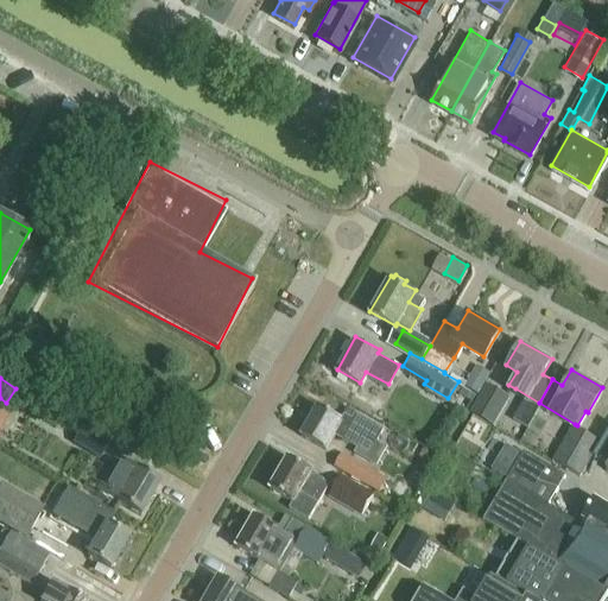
[(487,380),(472,407),(494,421),(510,392),(487,380)]
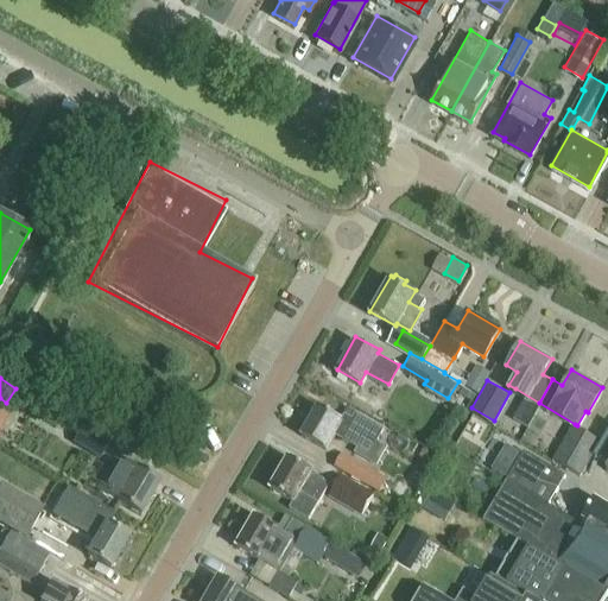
[(342,417),(318,403),(302,432),(327,445),(335,430),(359,444),(366,432),(377,438),(384,425),(355,410),(352,416),(344,411),(342,417)]
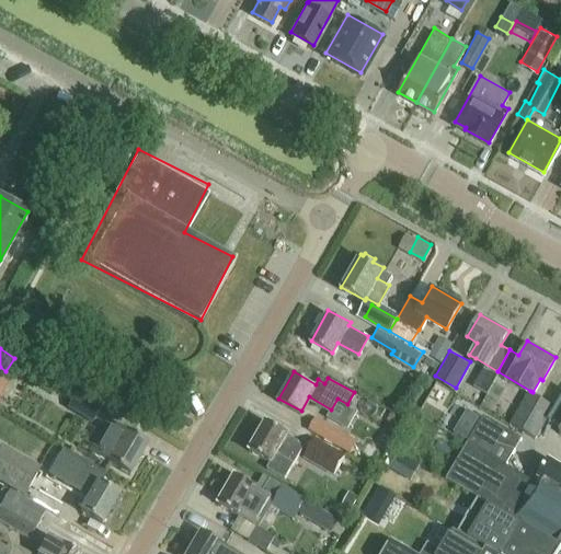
[(67,403),(91,417),(101,401),(77,385),(67,403)]
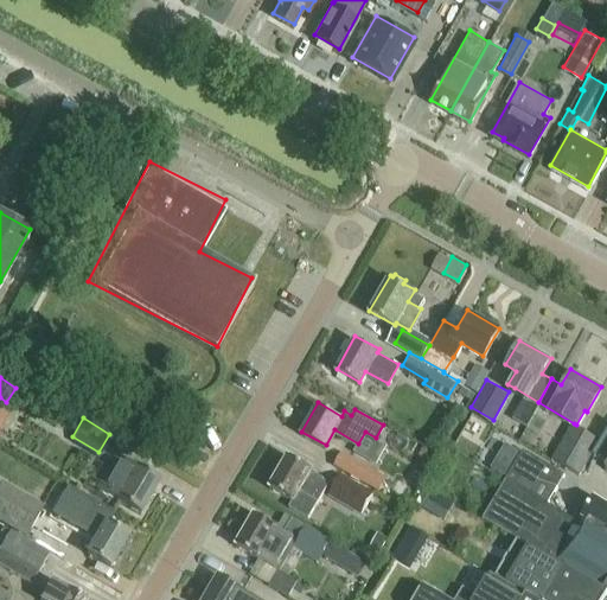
[(576,467),(595,435),(576,425),(574,423),(556,455),(576,467)]
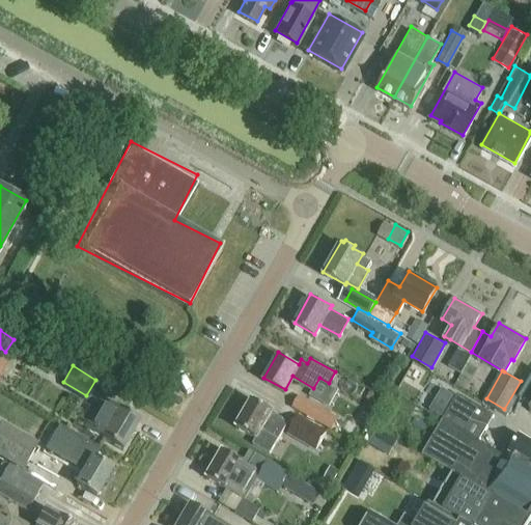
[(530,372),(518,395),(530,403),(530,372)]
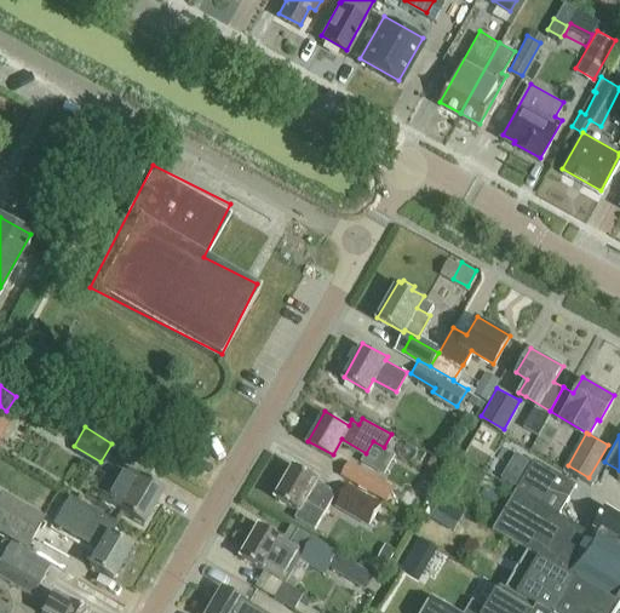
[(516,483),(532,458),(515,448),(500,474),(516,483)]
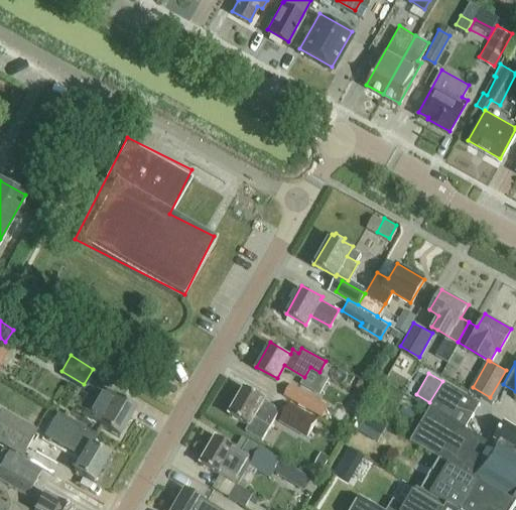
[(83,410),(100,420),(119,432),(135,406),(115,394),(120,386),(103,376),(83,410)]
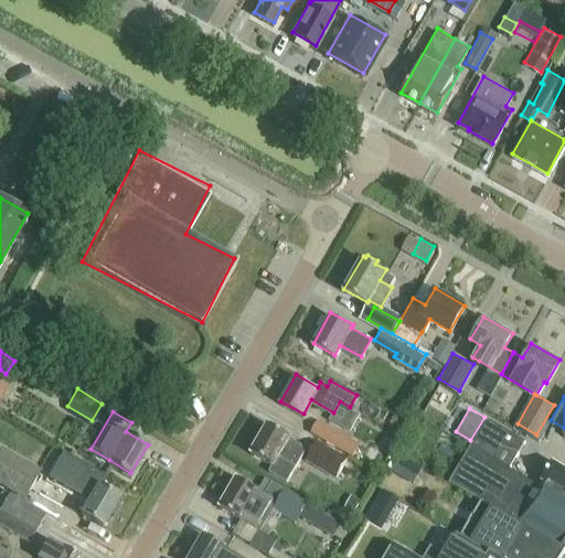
[(525,437),(486,414),(484,417),(470,440),(470,441),(509,464),(525,437)]
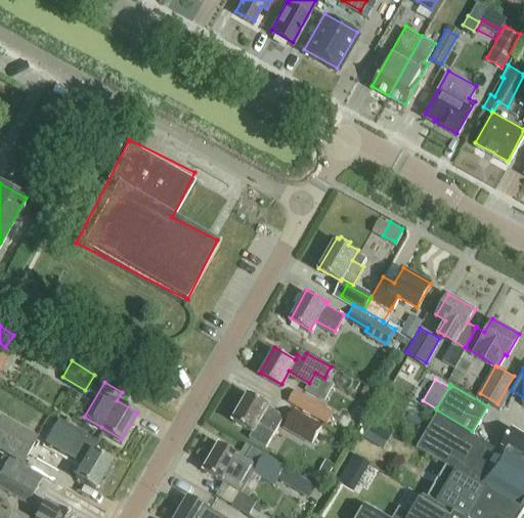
[(323,403),(294,387),(288,399),(316,416),(323,403)]
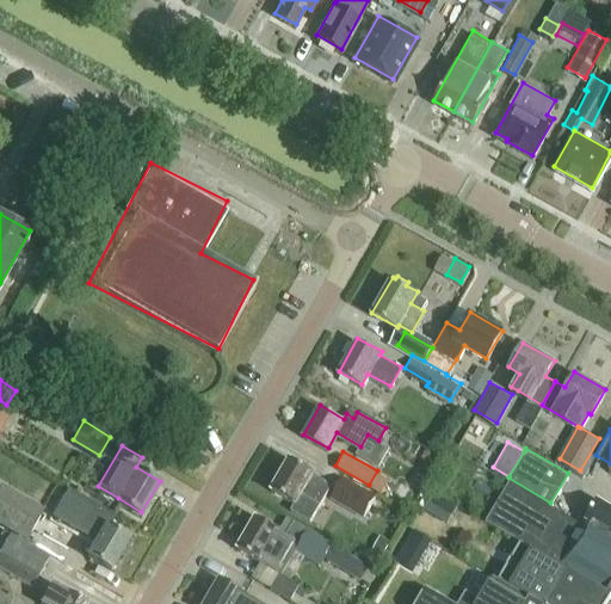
[(292,507),(304,515),(310,517),(331,482),(325,479),(326,478),(314,472),(315,470),(290,456),(272,488),(295,501),(292,507)]
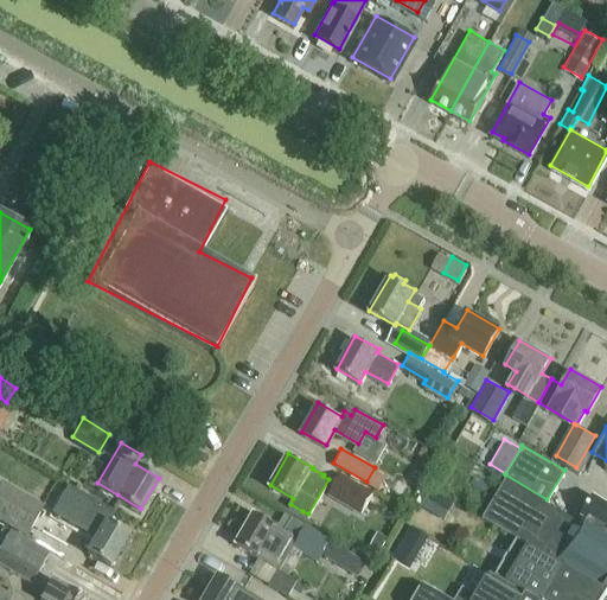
[(360,510),(372,489),(339,470),(327,491),(360,510)]
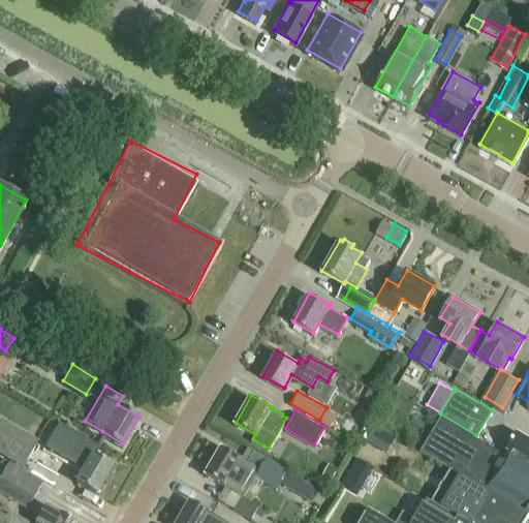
[(440,413),(419,449),(449,466),(528,512),(528,459),(506,447),(504,452),(476,435),(440,413)]
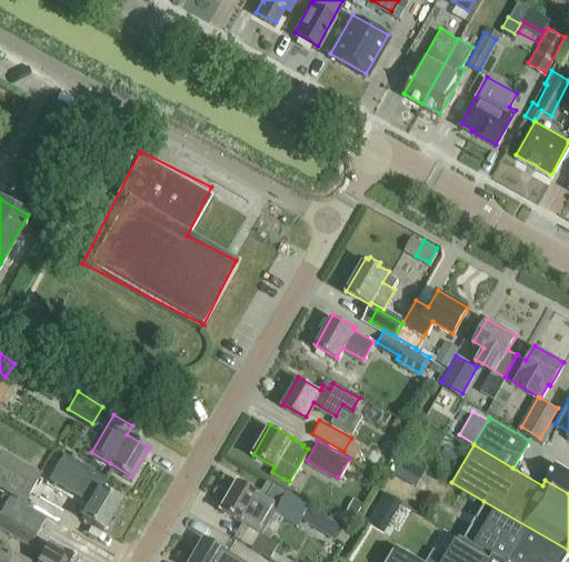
[(0,482),(13,490),(27,468),(0,451),(0,482)]
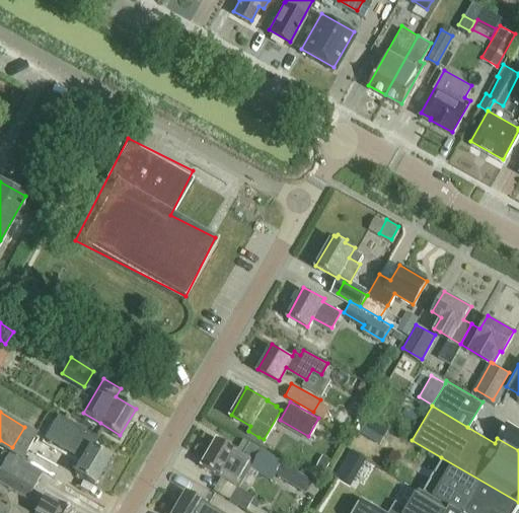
[(367,415),(359,428),(372,436),(379,423),(367,415)]
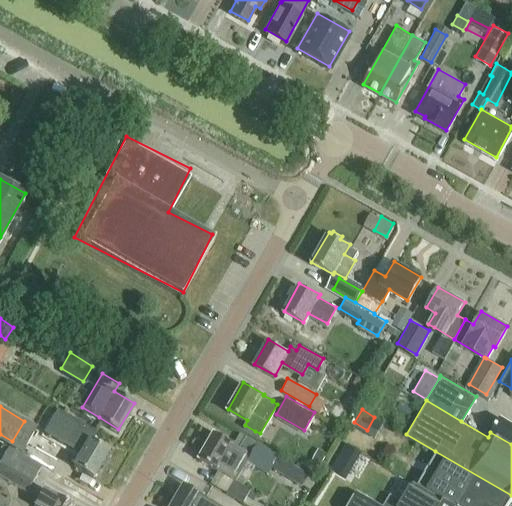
[(511,423),(500,416),(490,432),(511,444),(511,423)]
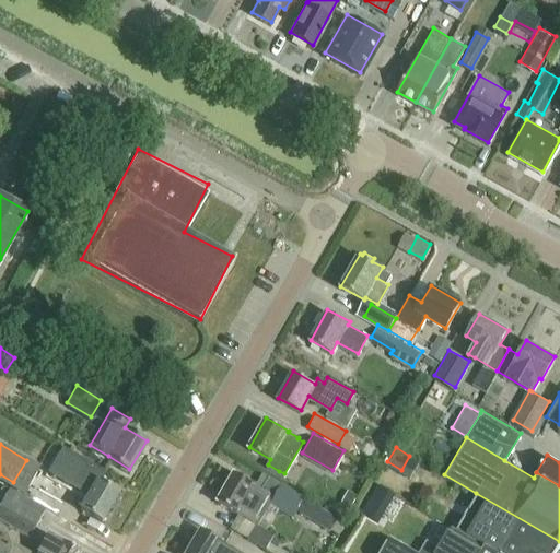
[(83,457),(71,478),(90,489),(80,505),(101,518),(118,490),(98,478),(104,469),(83,457)]
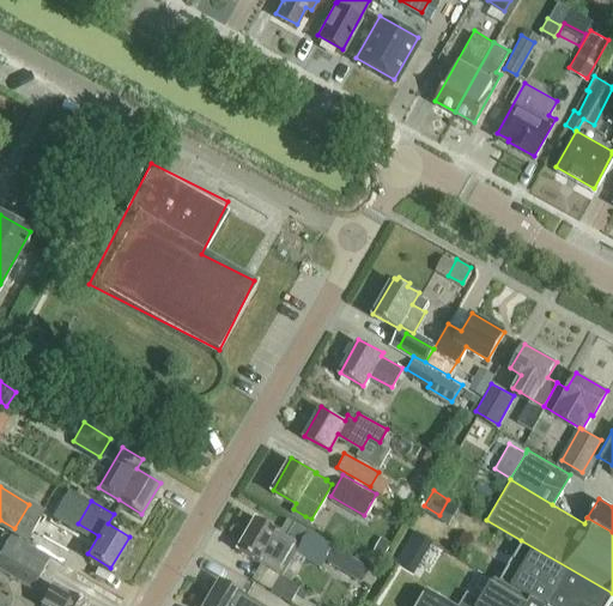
[(292,598),(301,583),(281,573),(299,541),(281,532),(283,531),(258,516),(238,549),(263,563),(263,562),(278,570),(269,585),(292,598)]
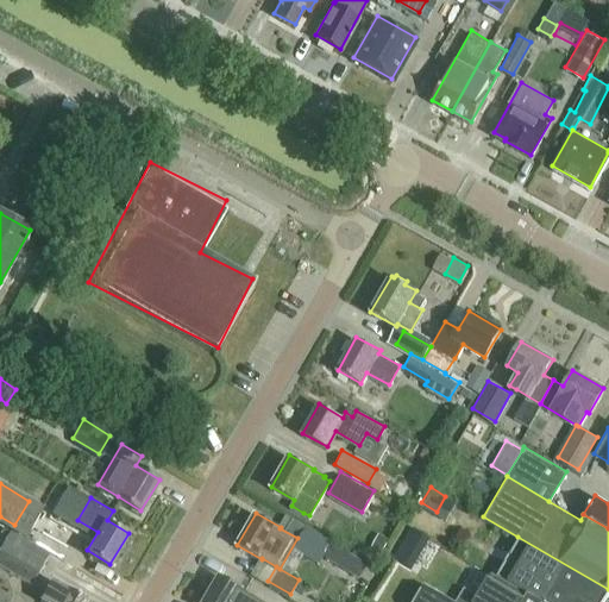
[(400,545),(419,555),(431,531),(412,522),(400,545)]
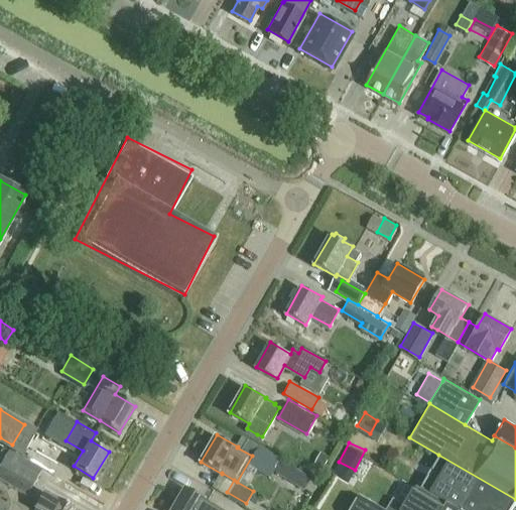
[(0,475),(26,491),(41,466),(9,445),(8,447),(2,443),(0,447),(0,475)]
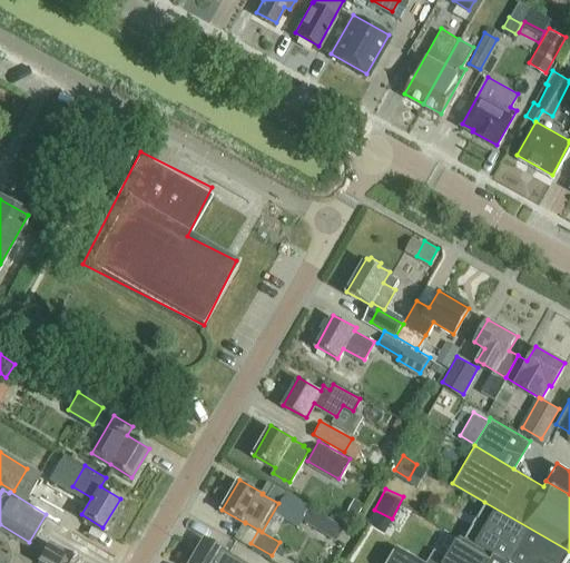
[(286,490),(279,502),(303,515),(311,503),(286,490)]
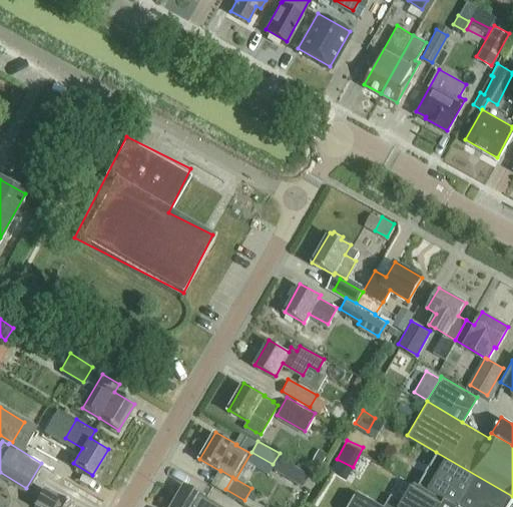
[(512,496),(436,452),(417,484),(456,506),(507,506),(512,497),(512,496)]
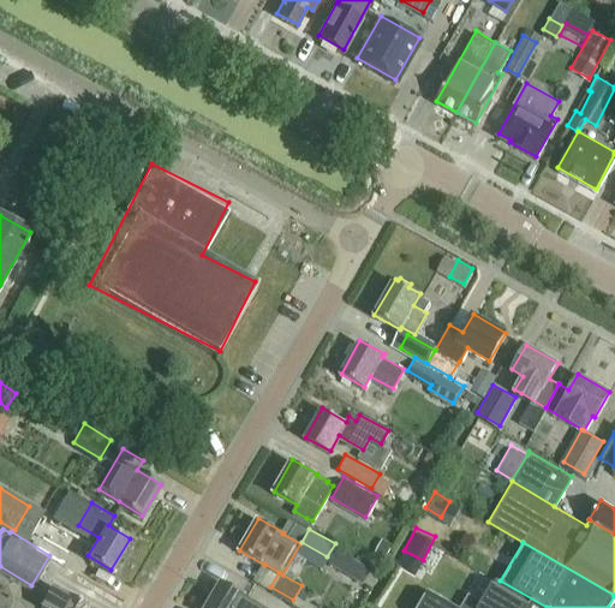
[(428,588),(415,607),(547,607),(500,580),(495,577),(482,598),(467,589),(458,604),(428,588)]
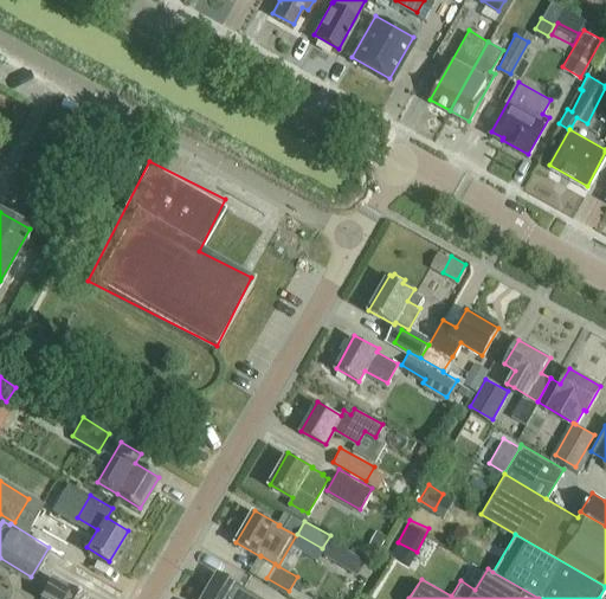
[(219,572),(202,598),(263,598),(255,594),(243,587),(243,586),(219,572)]
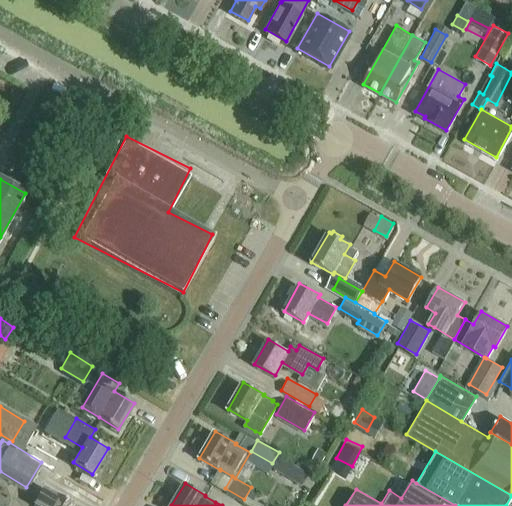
[(73,505),(75,504),(56,492),(54,495),(43,488),(36,500),(46,505),(73,505)]
